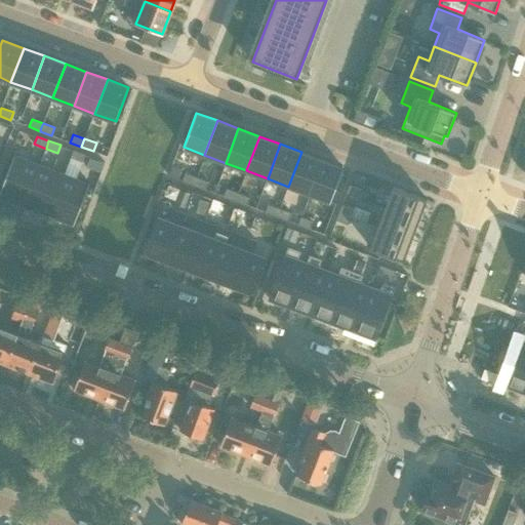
[(73,150),(71,158),(82,162),(85,154),(73,150)]
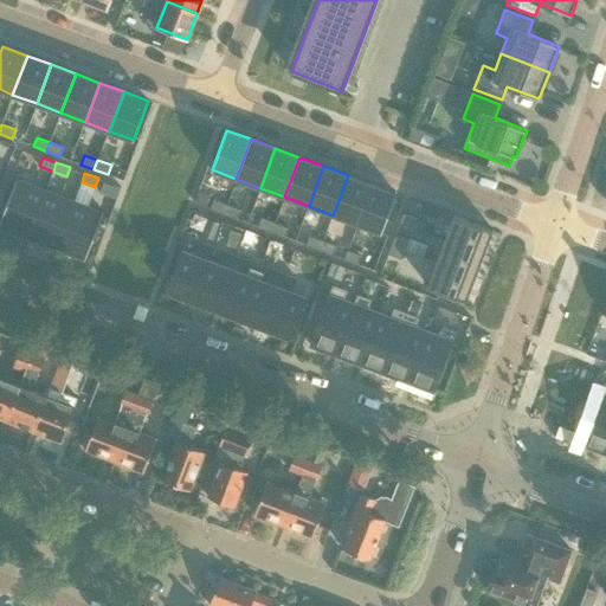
[(348,175),(333,216),(358,224),(372,185),(348,175)]
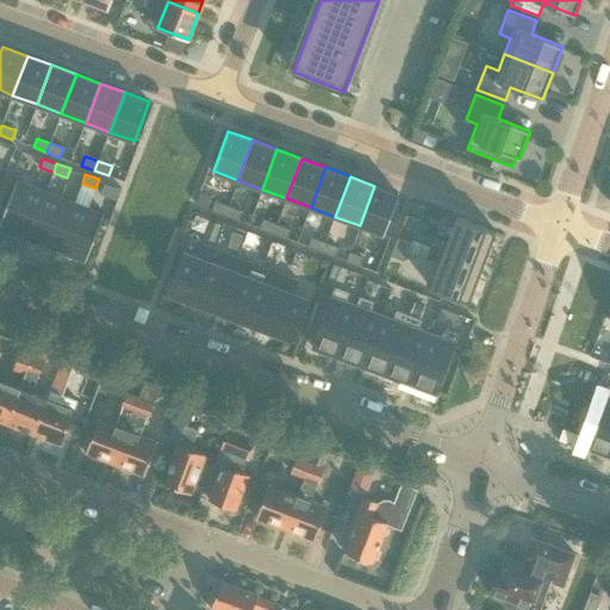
[(17,180),(0,222),(0,228),(27,238),(45,191),(17,180)]
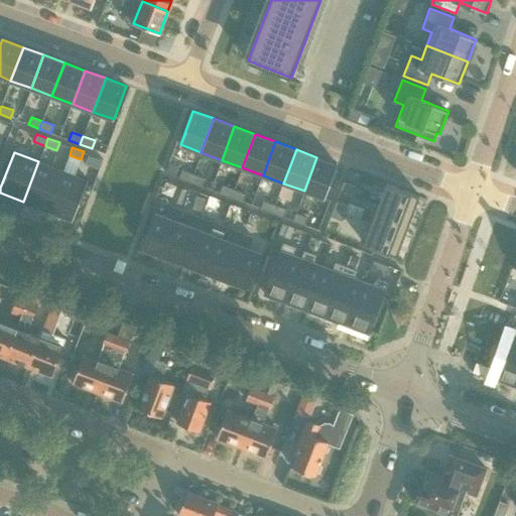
[(316,157),(304,190),(325,199),(338,164),(316,157)]
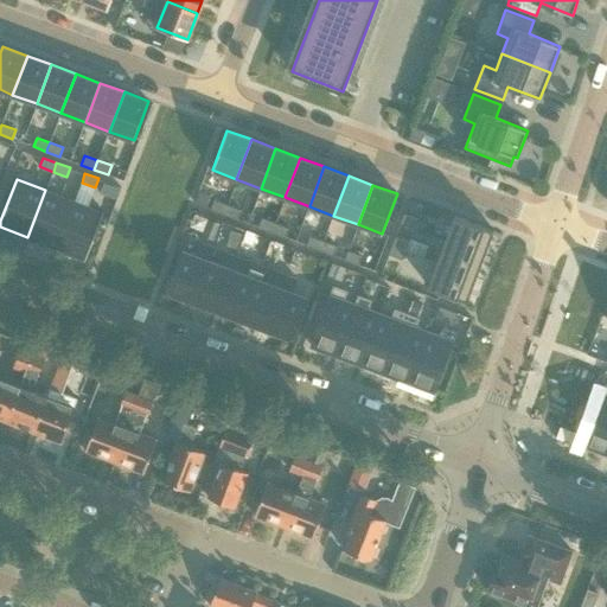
[(45,190),(27,237),(56,249),(75,202),(45,190)]
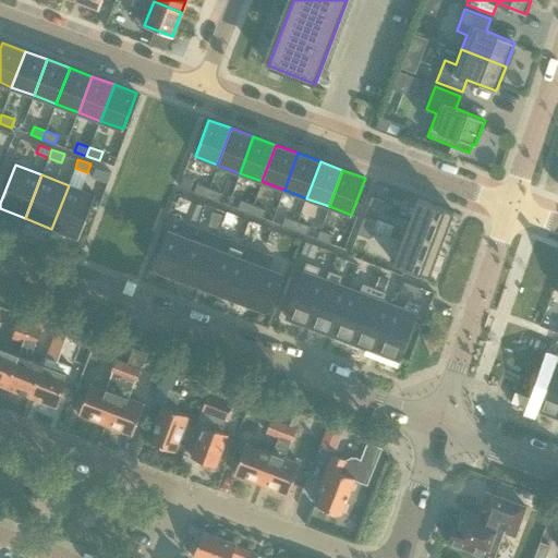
[(197,183),(194,192),(206,196),(209,189),(197,183)]
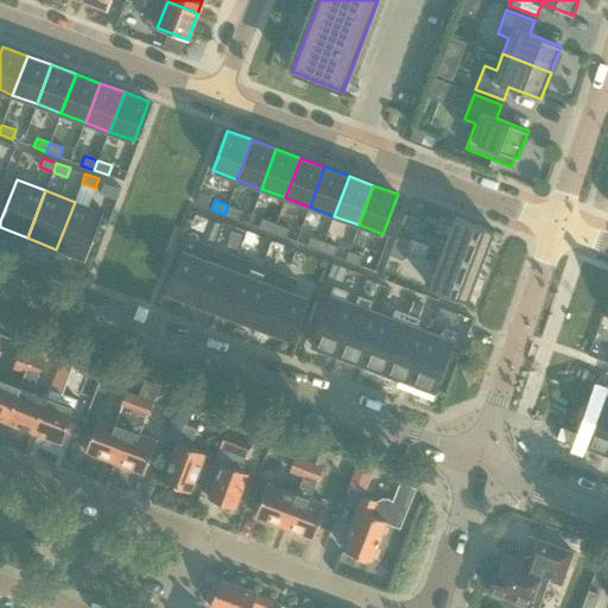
[(75,202),(56,249),(86,260),(105,213),(75,202)]
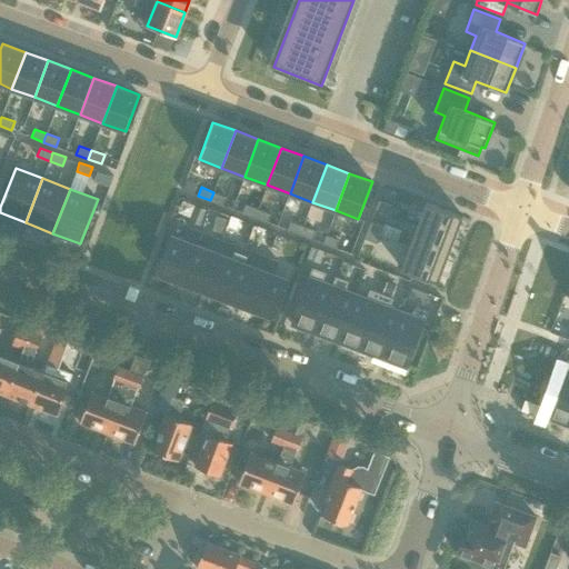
[(213,192),(210,200),(222,206),(226,197),(213,192)]
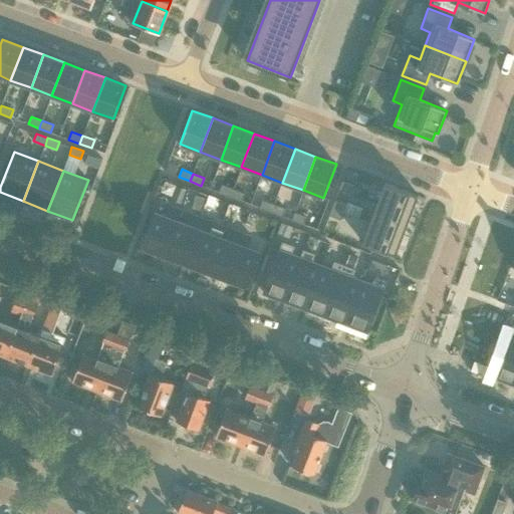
[(342,181),(339,189),(350,193),(353,185),(342,181)]
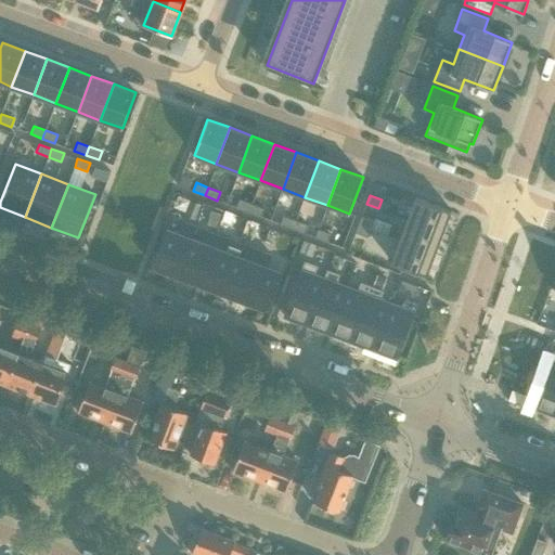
[(415,197),(407,218),(443,232),(451,210),(415,197)]
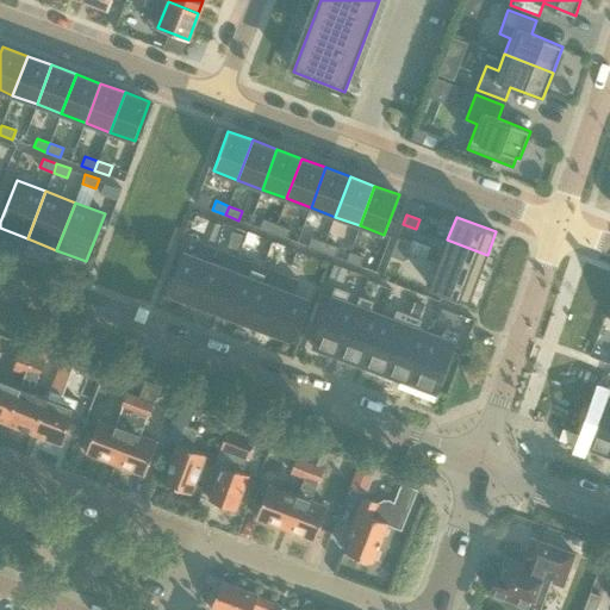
[(222,224),(210,219),(203,236),(215,241),(222,224)]
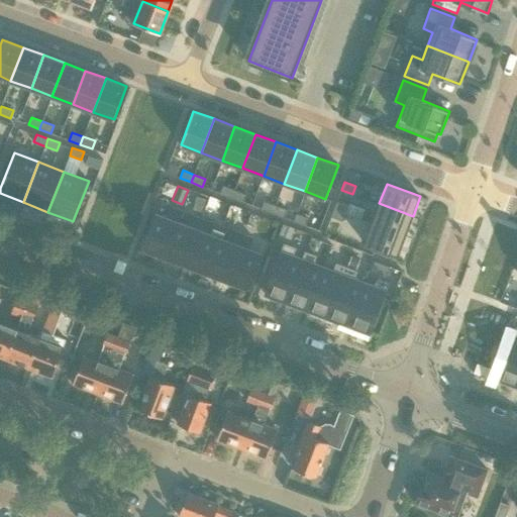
[(223,186),(220,193),(231,197),(234,190),(223,186)]
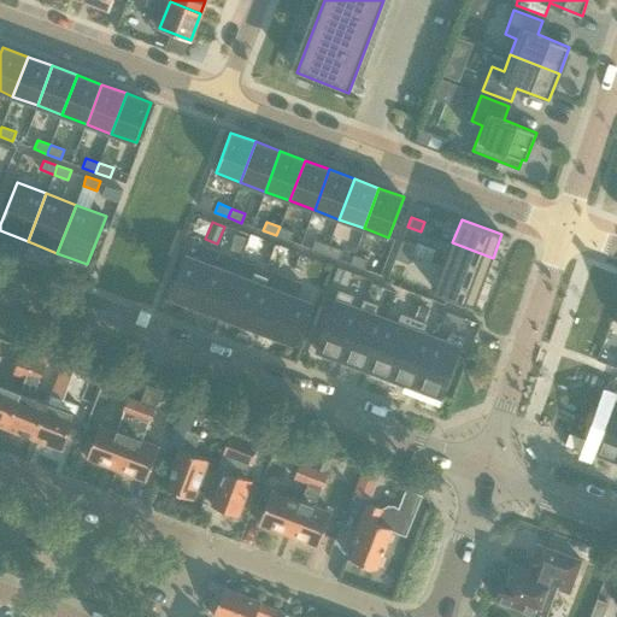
[(280,227),(276,235),(291,241),(293,231),(280,227)]
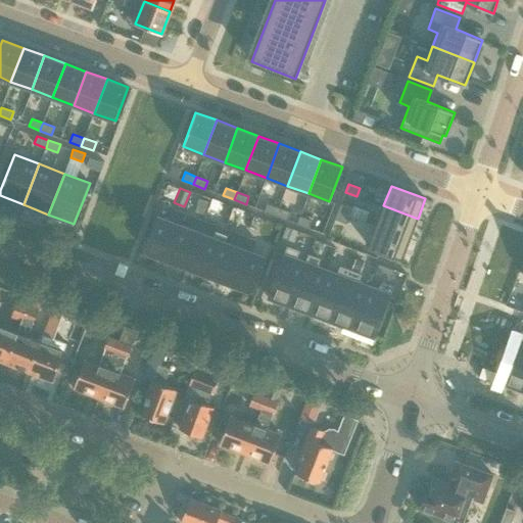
[(267,203),(264,211),(276,216),(279,207),(267,203)]
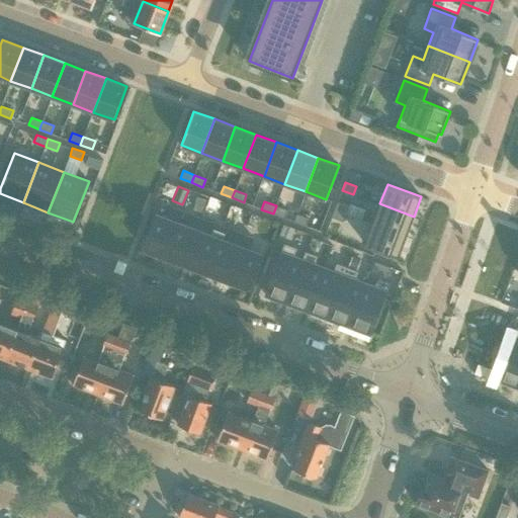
[(338,201),(335,209),(346,213),(349,206),(338,201)]
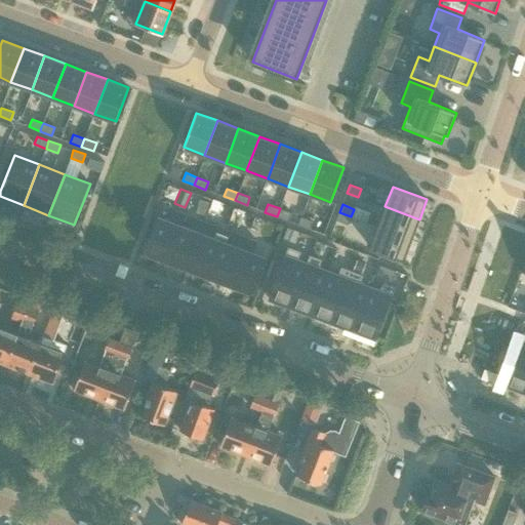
[(385,206),(377,227),(411,240),(419,219),(385,206)]
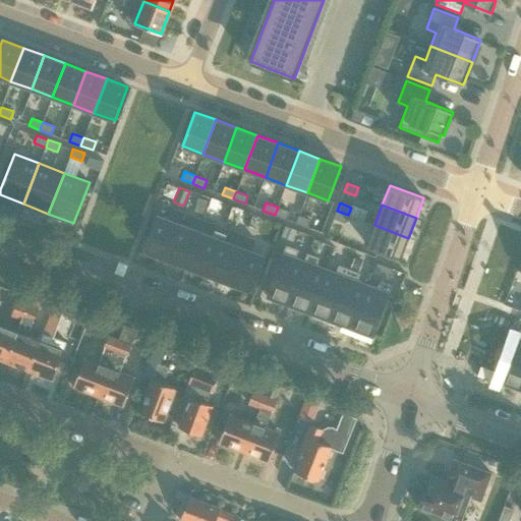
[(278,207),(275,215),(286,219),(289,211),(278,207)]
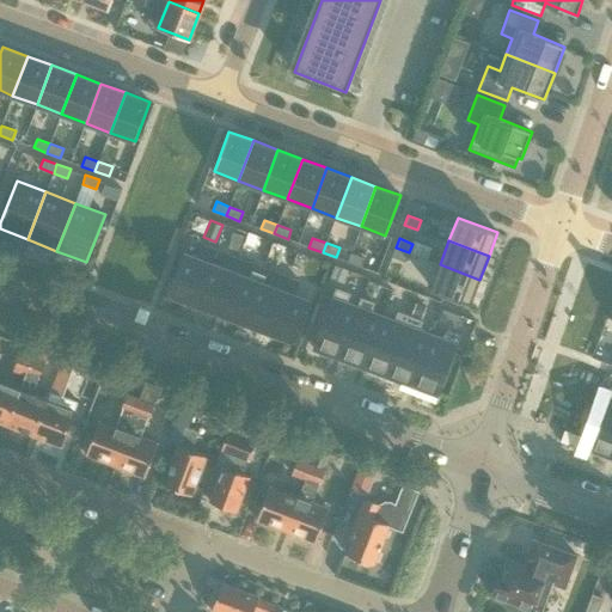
[(194,303),(209,262),(214,250),(202,245),(197,257),(184,252),(169,293),(194,303)]
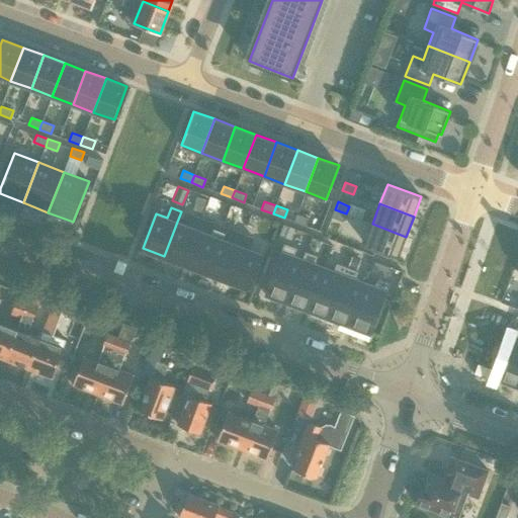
[(335,209),(332,217),(343,222),(346,213),(335,209)]
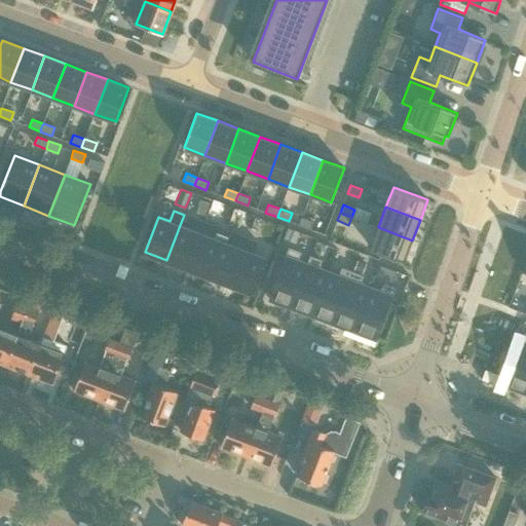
[(301,217),(299,225),(310,229),(313,221),(301,217)]
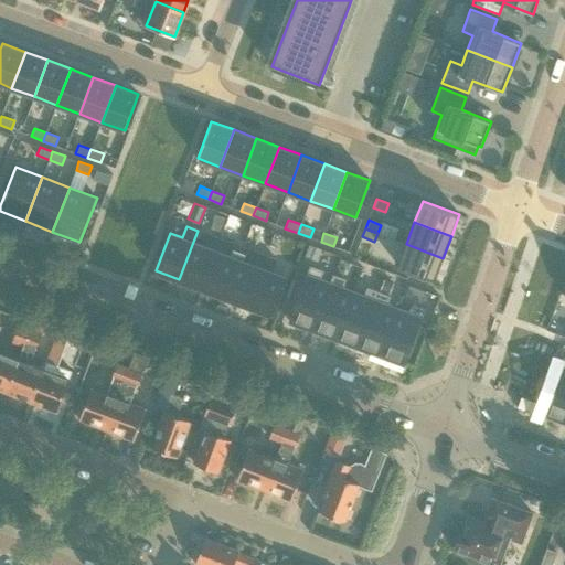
[(201,288),(220,238),(210,235),(205,246),(193,242),(179,279),(201,288)]
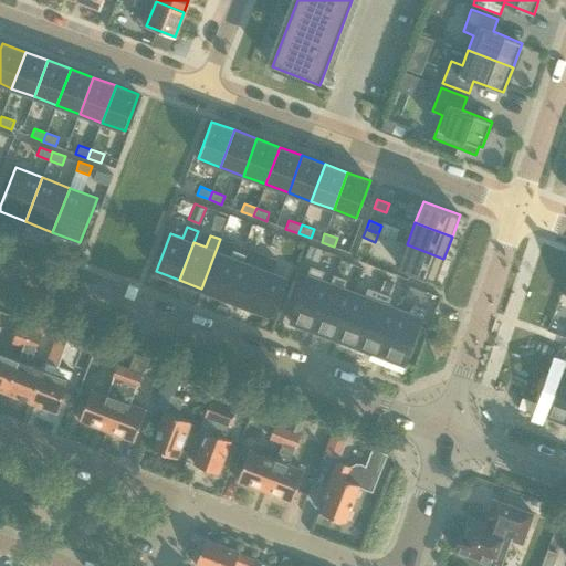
[(224,297),(239,260),(227,255),(231,243),(220,239),(201,289),(224,297)]
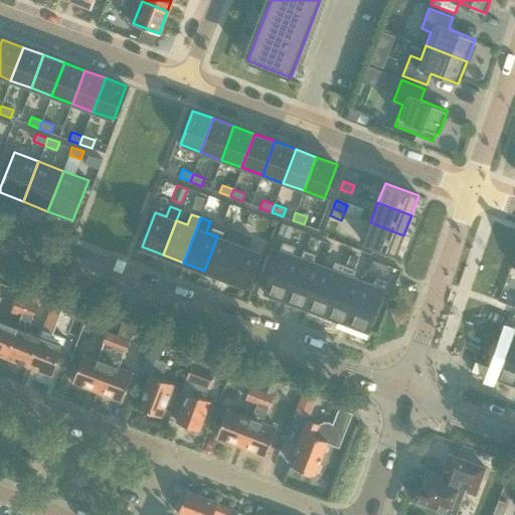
[(224,278),(241,233),(240,233),(244,224),(234,221),(231,229),(227,240),(217,236),(204,271),(224,278)]
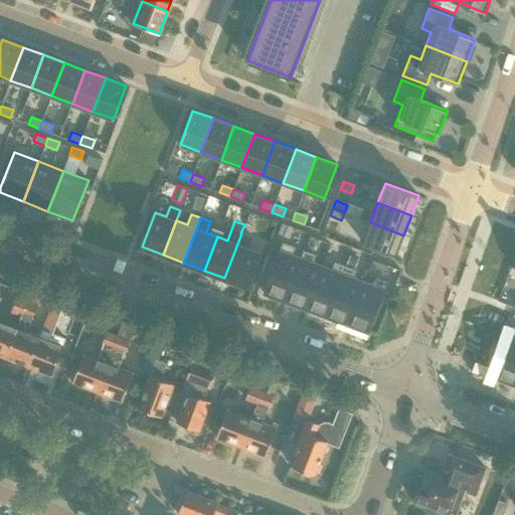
[(370,222),(363,242),(396,254),(403,235),(370,222)]
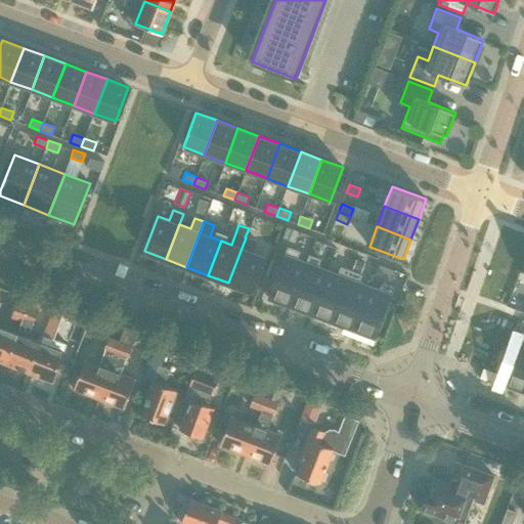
[(256,242),(246,237),(228,282),(250,291),(263,256),(252,252),(256,242)]
